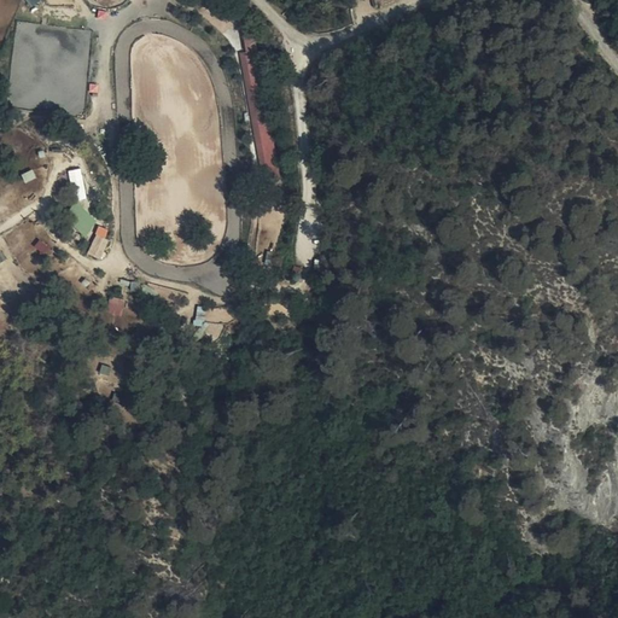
[(35,158),(36,193),(48,192),(47,158),(35,158)]
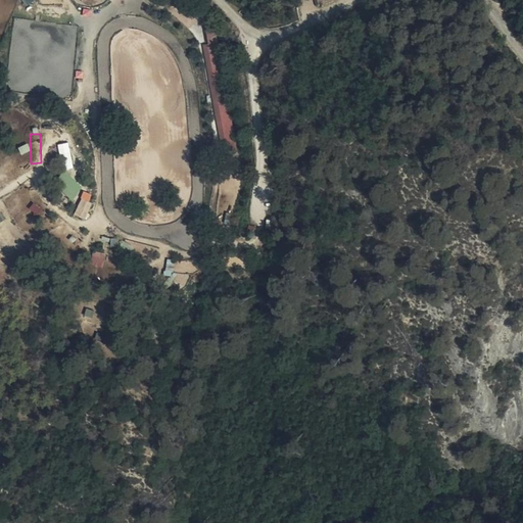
[(69,141),(60,142),(63,165),(73,163),(69,141)]
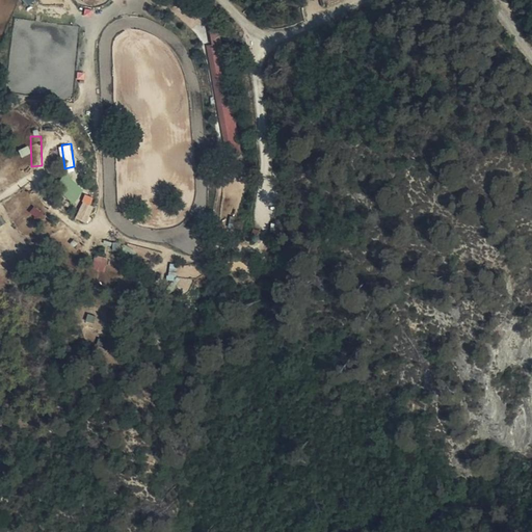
[(74,202),(85,189),(67,171),(55,184),(74,202)]
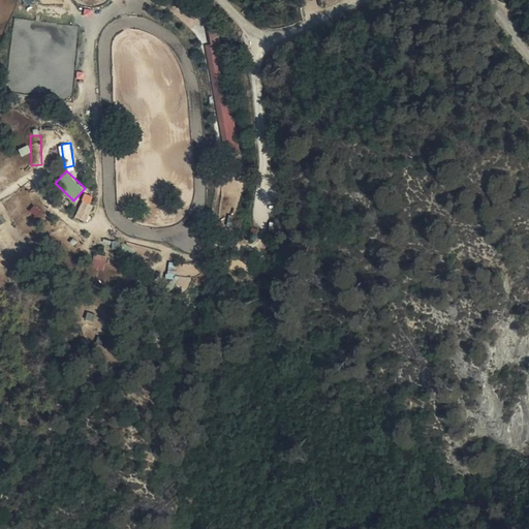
[(86,220),(96,196),(86,192),(75,215),(86,220)]
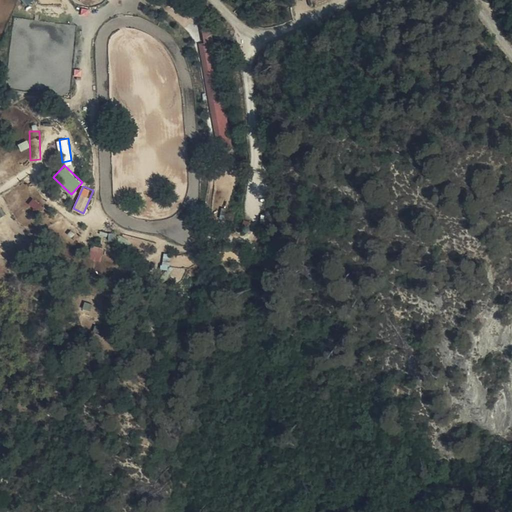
[(91,244),(90,258),(103,259),(104,245),(91,244)]
